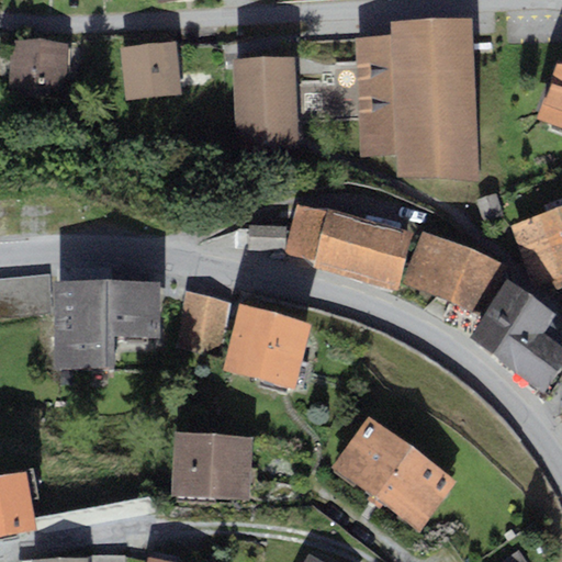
[(390,35),(355,36),(359,158),(397,156),(398,181),(479,178),(472,17),(389,20),(390,35)]
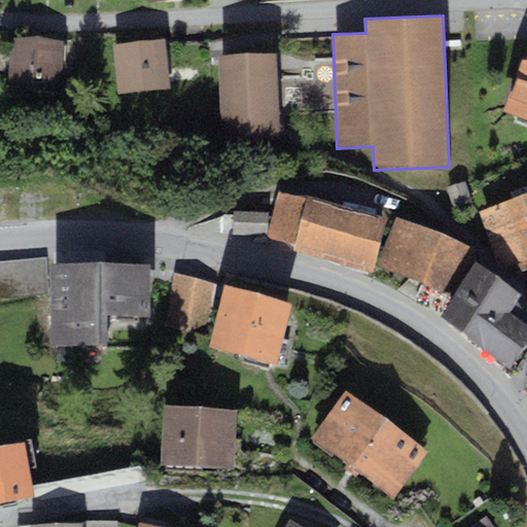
[(37,35),(10,38),(8,89),(62,90),(64,40),(37,35)]
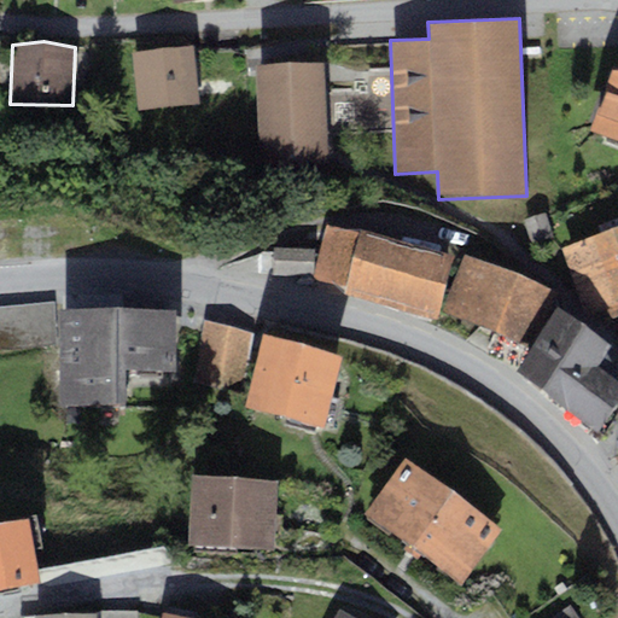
[(193,47),(134,53),(139,110),(198,104),(193,47)]
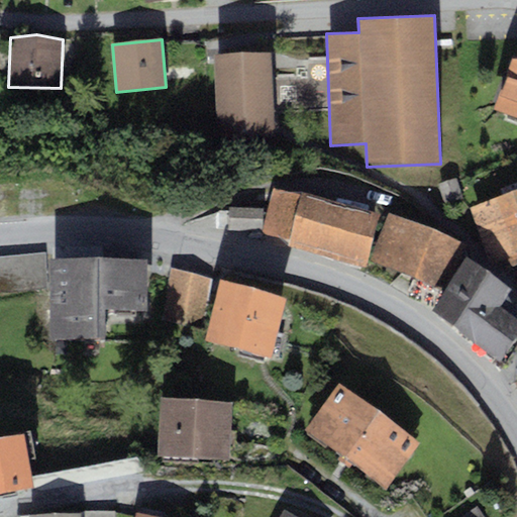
[(271,52),(214,54),(217,136),(275,134),(271,52)]
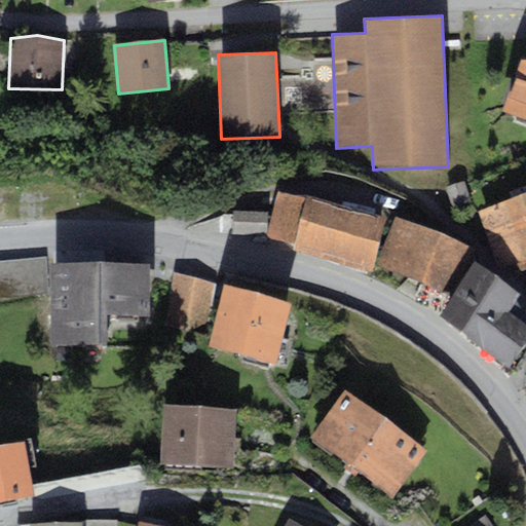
[(525,58),(520,59),(503,109),(525,119),(525,58)]
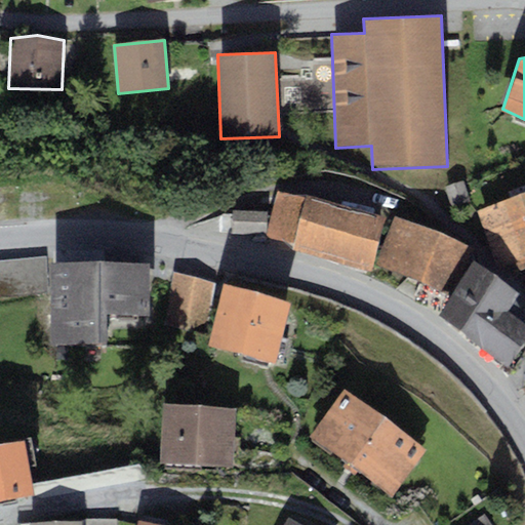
[(386,216),(305,195),(305,197),(278,190),(266,236),(291,243),(290,249),(370,271),(386,216)]
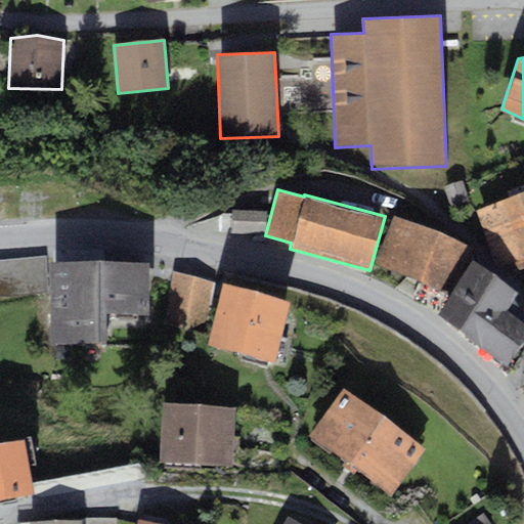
[(523,193),(477,210),(496,265),(512,260),(515,270),(523,266),(523,193)]
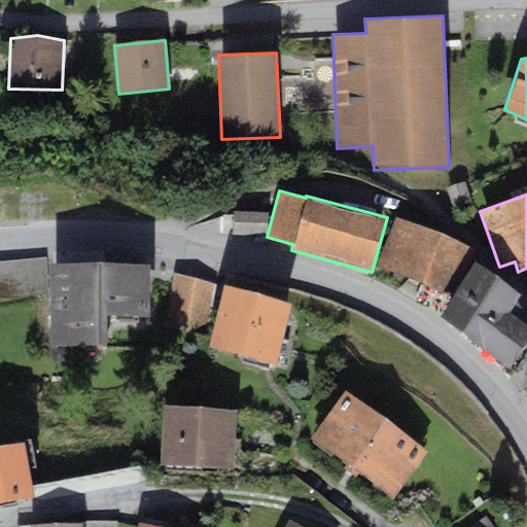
[(266,212),(233,211),(232,233),(266,234),(266,212)]
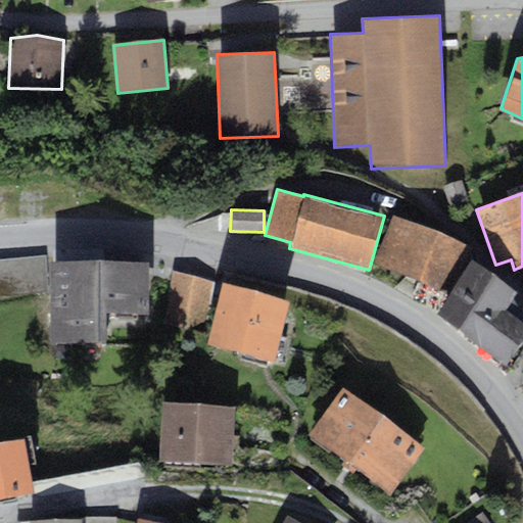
[(467,245),(394,217),(376,263),(448,291),(467,245)]
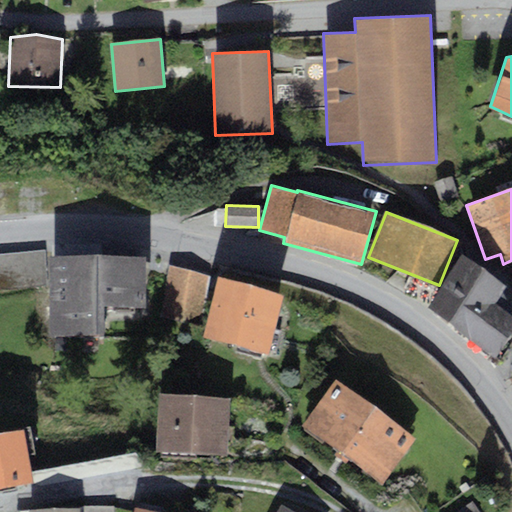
[(38,250),(0,253),(0,289),(41,285),(38,250)]
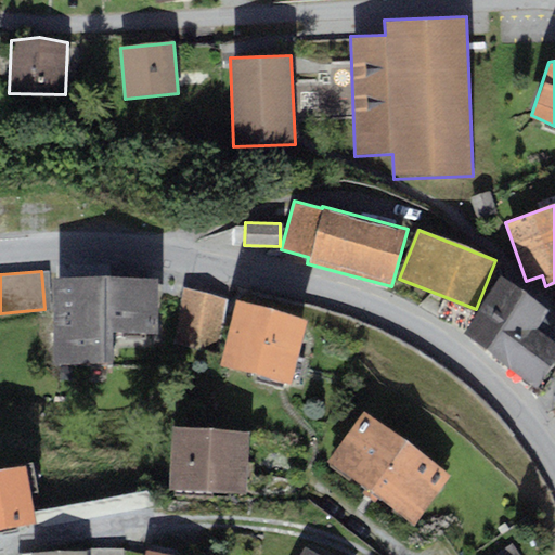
[(158,276),(53,276),(53,360),(114,360),(113,331),(158,331),(158,276)]
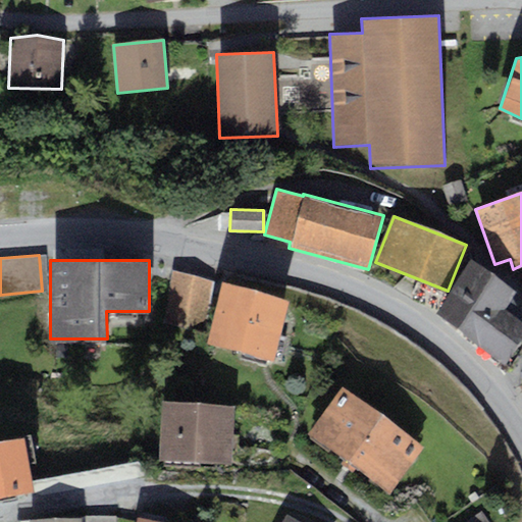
[(513,290),(471,260),(434,313),(505,363),(521,337),(521,319),(502,305),(513,290)]
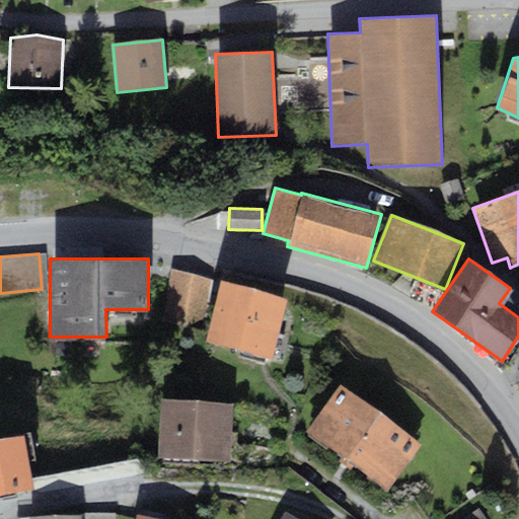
[(211,277),(171,271),(163,318),(204,325),(211,277)]
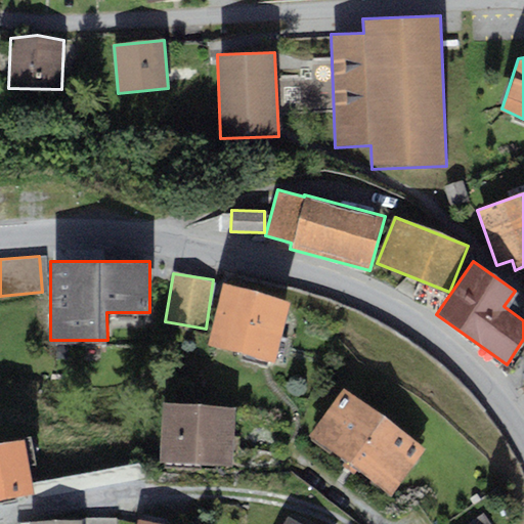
[(289,301),(223,284),(208,343),(272,360),(289,301)]
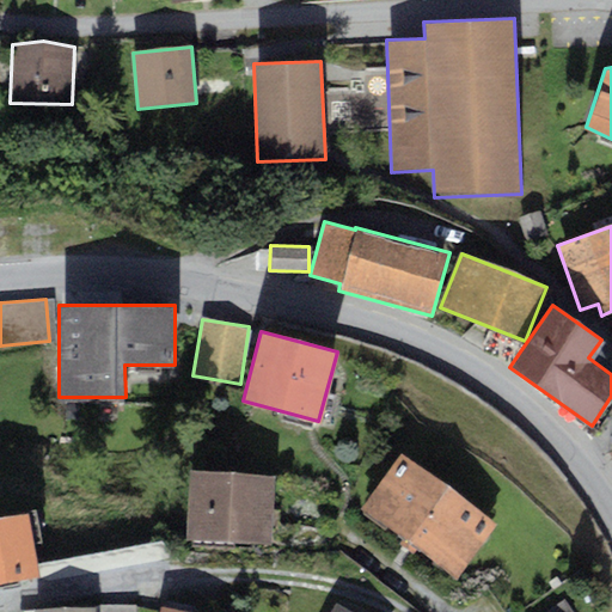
[(496,522),(401,453),(360,509),(456,579),(496,522)]
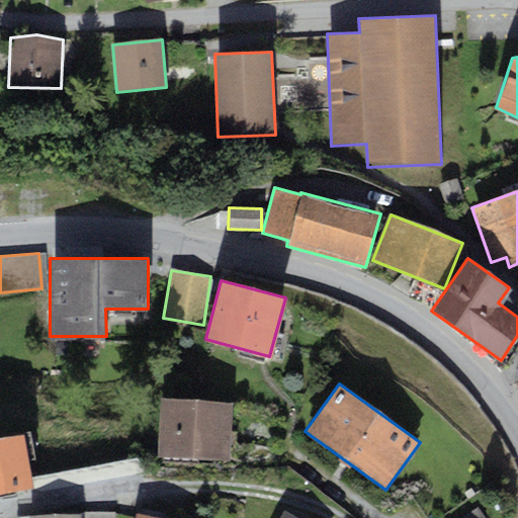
[(232,403),(160,398),(157,456),(229,460),(232,403)]
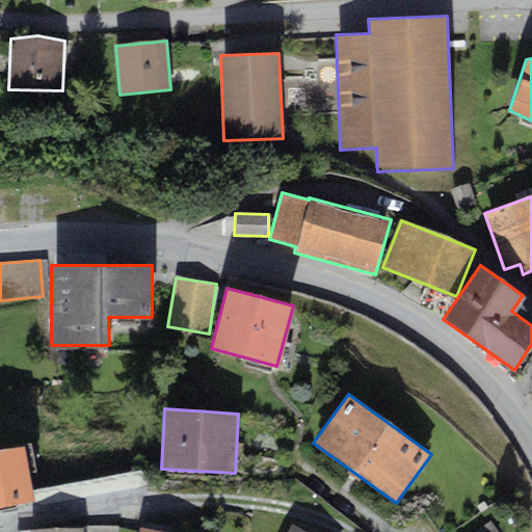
[(25,446),(0,450),(0,507),(34,502),(25,446)]
